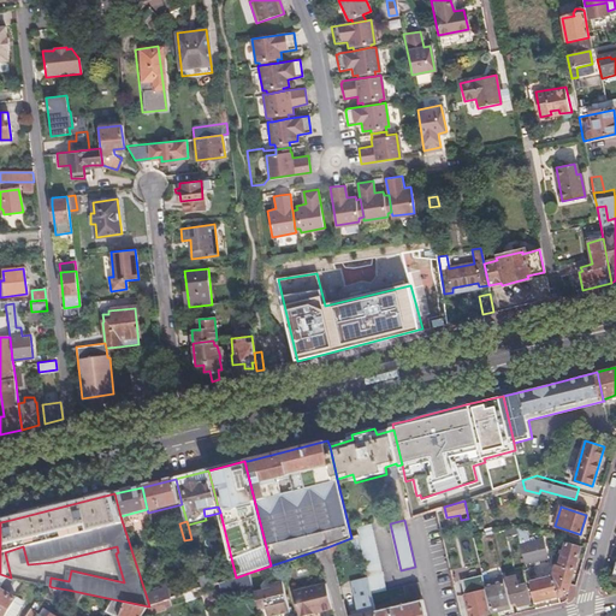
[(357,528),(359,535),(368,576),(373,594),(388,590),(372,525),(357,528)]
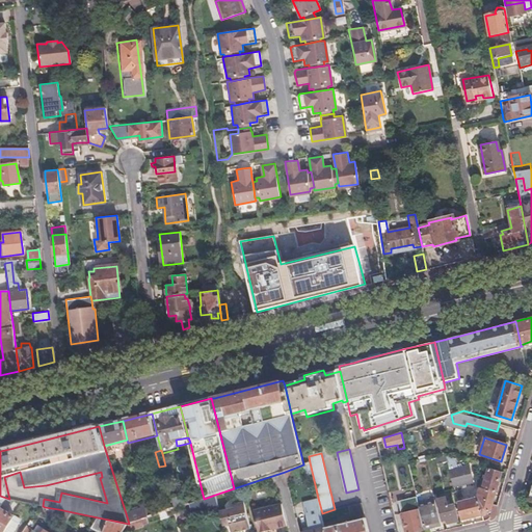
[(447,457),(448,462),(453,486),(473,482),(469,466),(455,469),(454,457),(446,455),(447,457)]
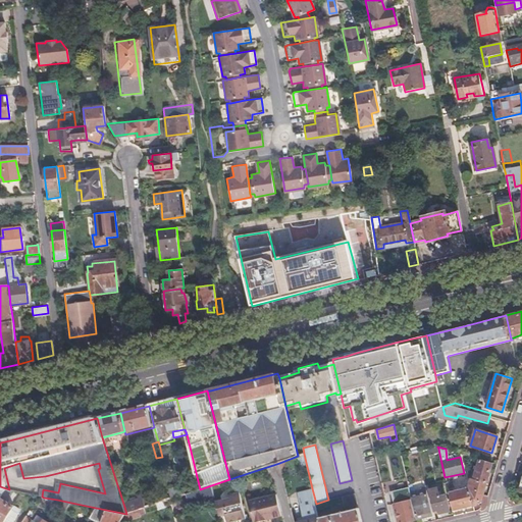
[(482,499),(492,463),(477,459),(475,462),(474,461),(472,465),(476,466),(475,472),(473,471),(469,487),(449,492),(453,511),(478,505),(482,499)]
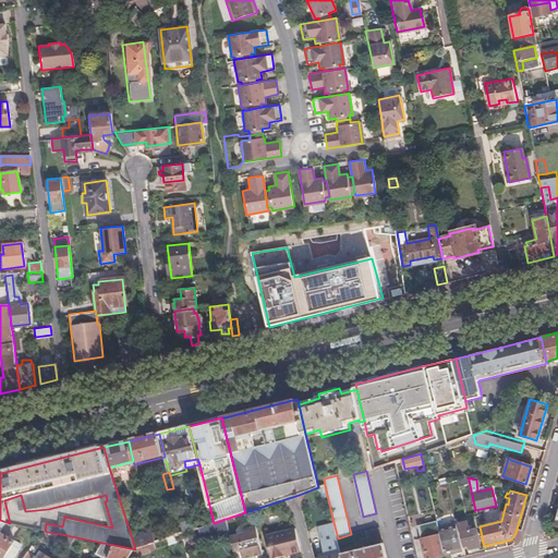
[(419,514),(408,517),(411,530),(422,528),(419,514)]
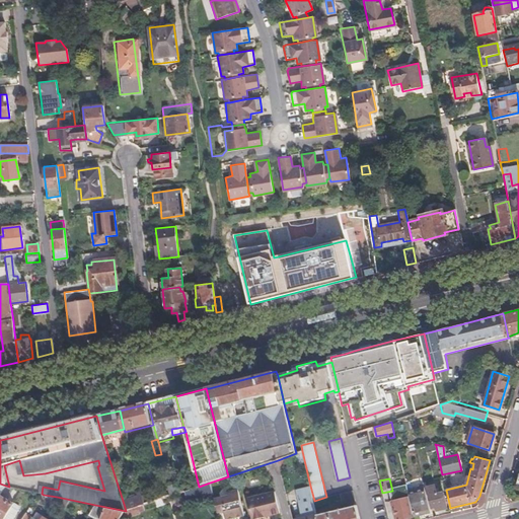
[(210,483),(199,487),(191,489),(193,498),(213,492),(210,483)]
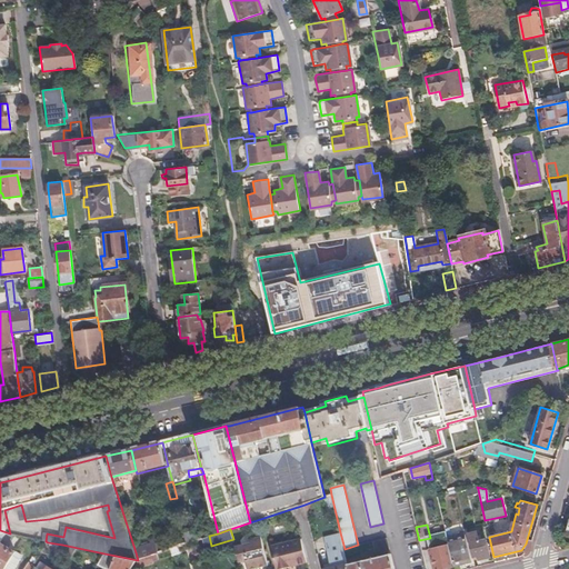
[(0,530),(0,549),(10,533),(0,530)]
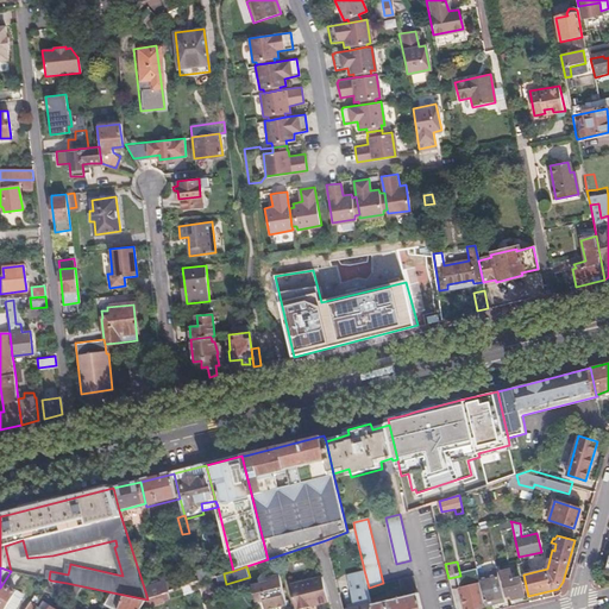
[(203,570),(198,571),(200,582),(213,578),(211,572),(205,573),(203,570)]
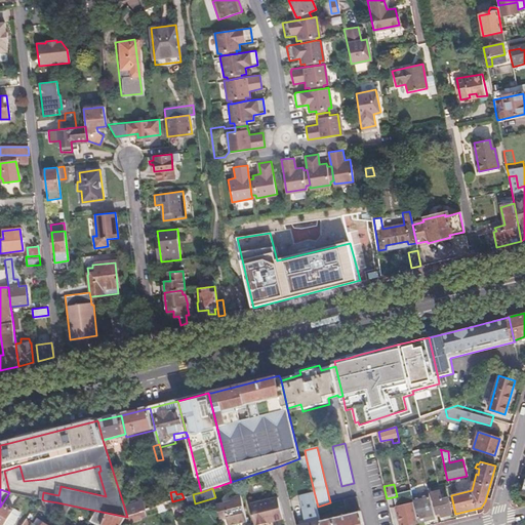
[(318,507),(314,491),(298,495),(305,524),(303,524),(322,524),(321,521),(318,507)]
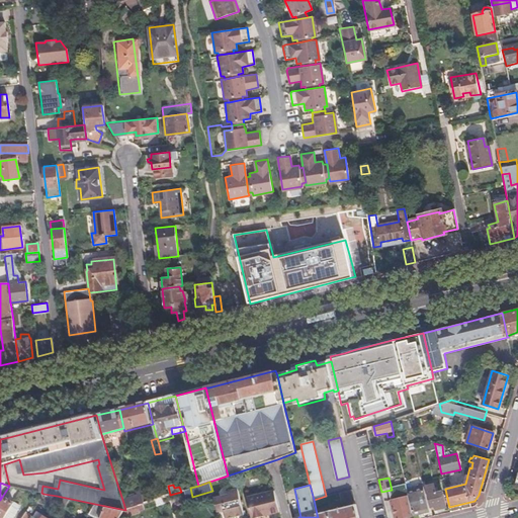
[(9,486),(0,500),(0,517),(14,517),(20,510),(13,506),(15,502),(9,498),(15,487),(9,486)]
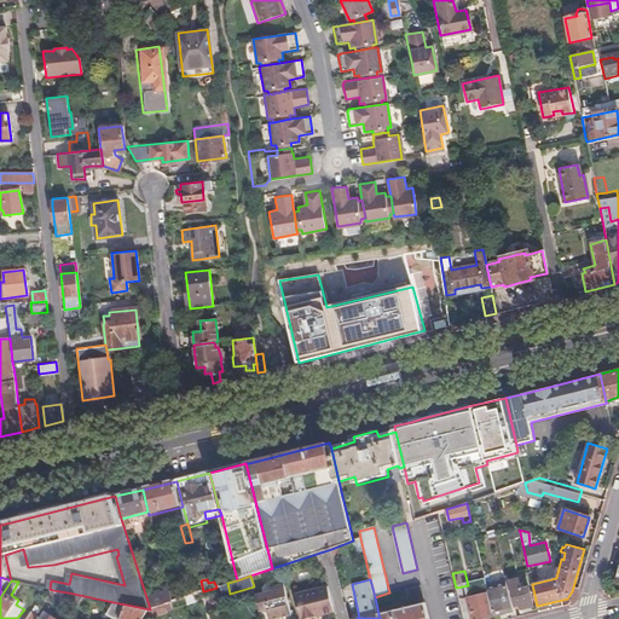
[(490,597),(493,615),(513,612),(505,582),(496,584),(498,595),(490,597)]
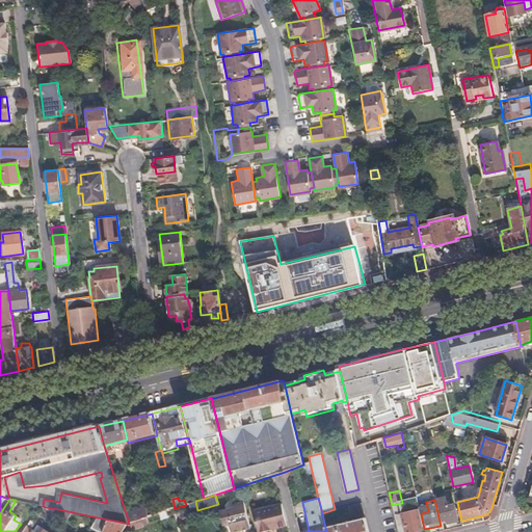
[(446,500),(437,502),(443,522),(447,520),(448,524),(458,522),(455,506),(448,508),(446,500)]
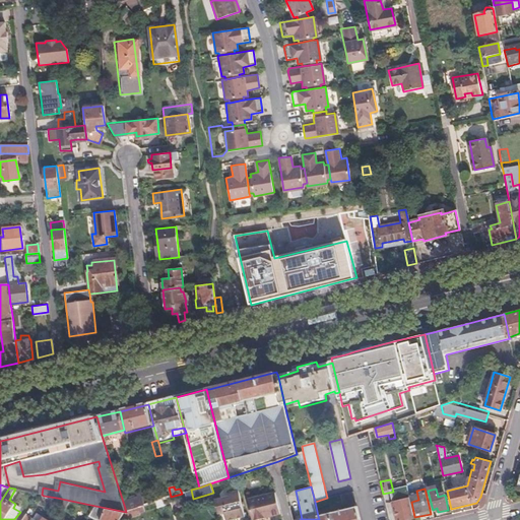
[(193,499),(191,490),(185,493),(188,505),(214,498),(213,493),(193,499)]
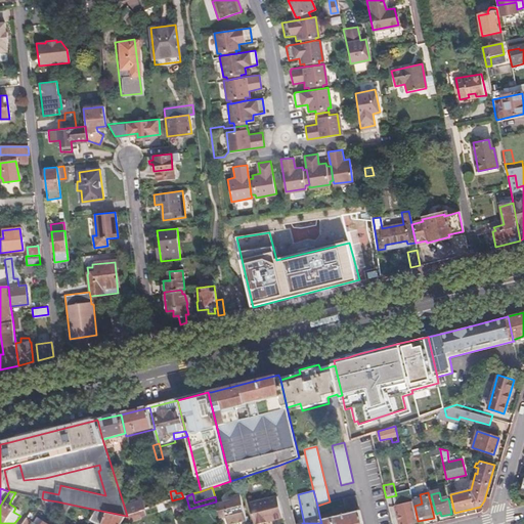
[(232,523),(247,521),(239,494),(234,496),(231,500),(217,505),(220,518),(226,517),(227,523),(232,523)]
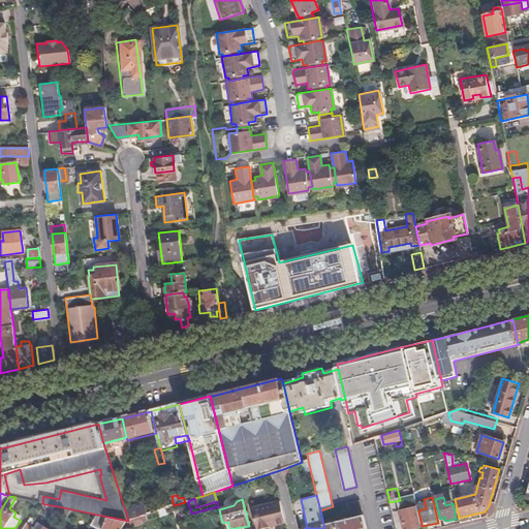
[(323,525),(324,528),(367,528),(364,515),(358,517),(350,518),(348,514),(356,511),(363,510),(361,500),(347,503),(348,509),(343,511),(344,520),(323,525)]
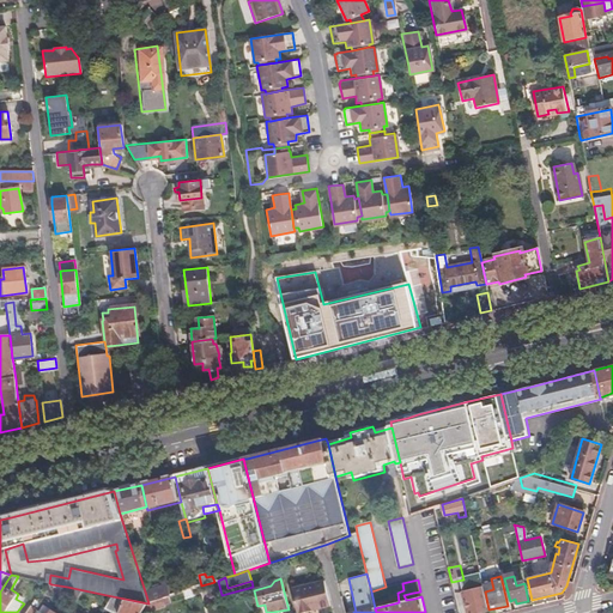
[(302,612),(329,607),(325,582),(291,589),(296,612),(302,612)]
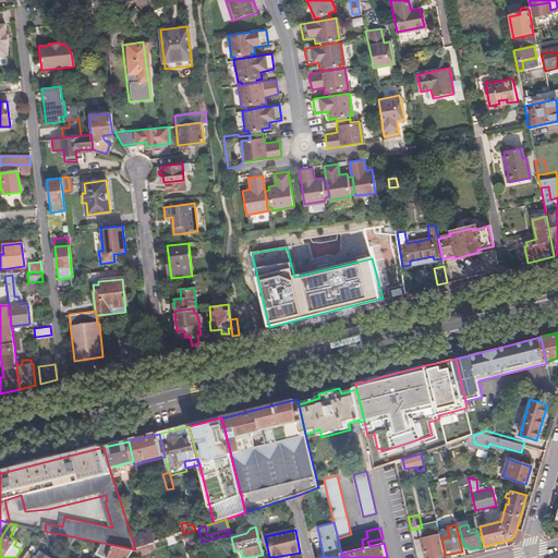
[(61,534),(47,532),(44,537),(55,544),(61,534)]
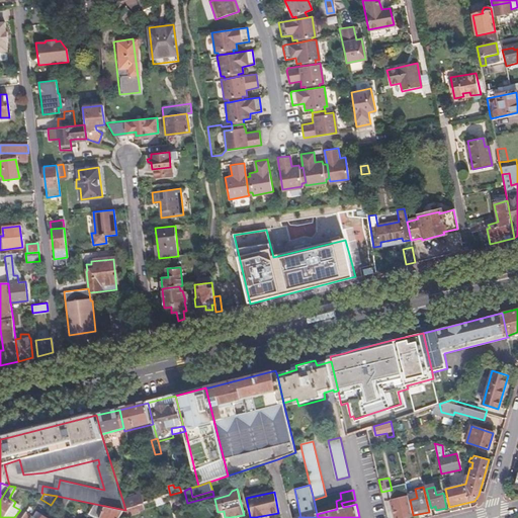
[(57,496),(51,505),(66,508),(71,499),(57,496)]
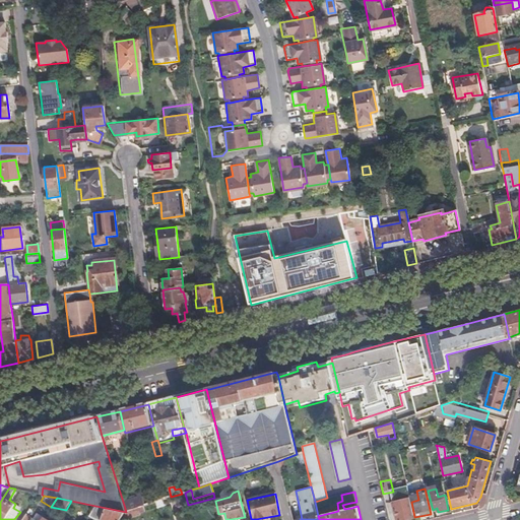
[(396,519),(403,519),(414,517),(411,502),(410,498),(396,502),(393,502),(396,519)]
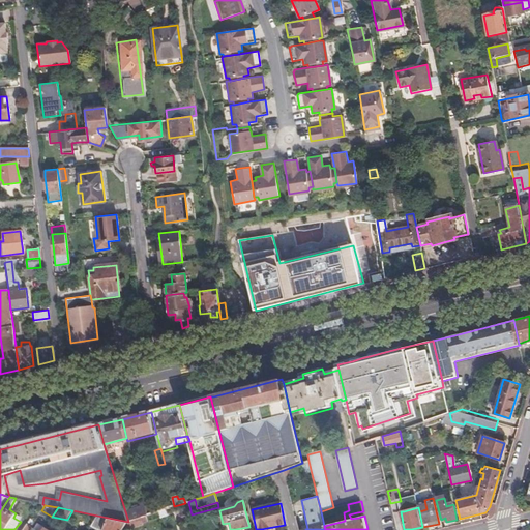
[(145,508),(126,514),(128,522),(147,516),(145,508)]
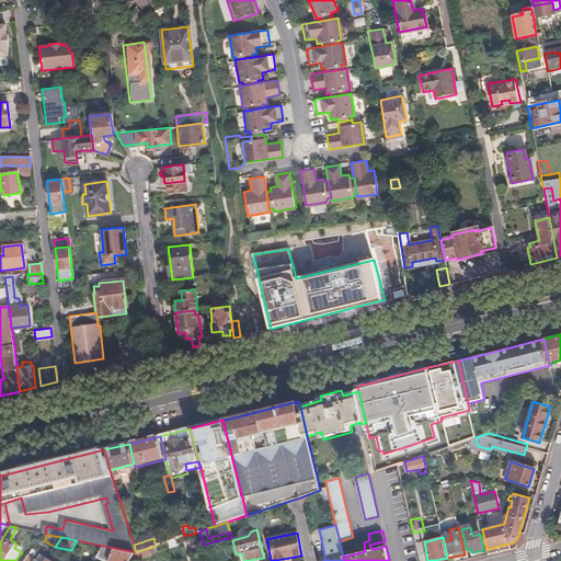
[(178,538),(169,541),(171,548),(179,546),(178,538)]
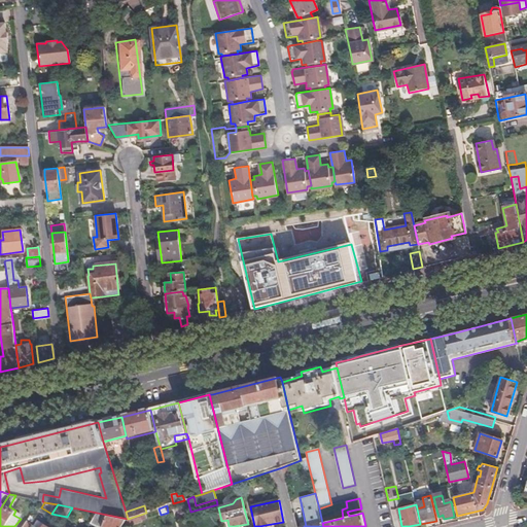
[(121,526),(123,526),(128,519),(97,513),(91,524),(98,526),(121,526)]
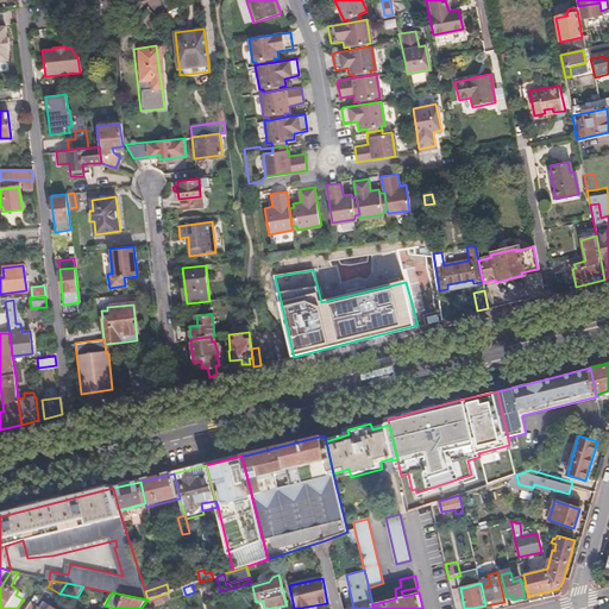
[(169,592),(148,600),(149,607),(171,600),(169,592)]
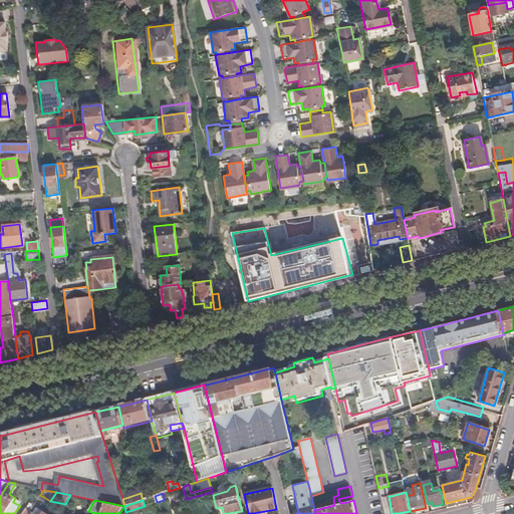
[(30,504),(23,513),(42,513),(43,512),(30,504)]
